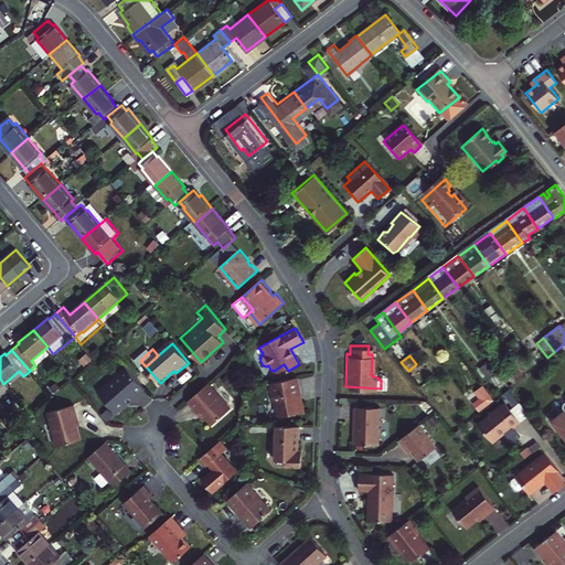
[(504,382),(500,375),(489,361),(479,368),(486,376),(487,375),(497,387),(504,382)]
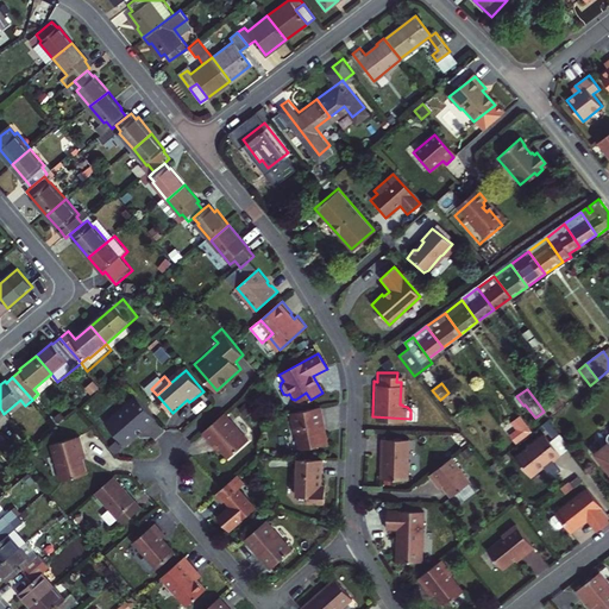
[(554,391),(539,405),(544,412),(548,418),(565,406),(554,391)]
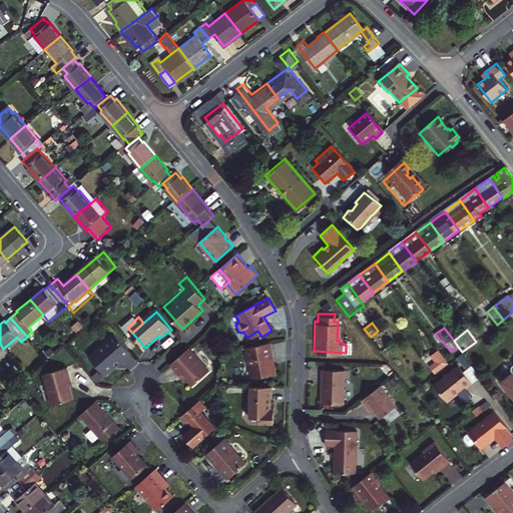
[(106,375),(132,352),(115,332),(88,355),(106,375)]
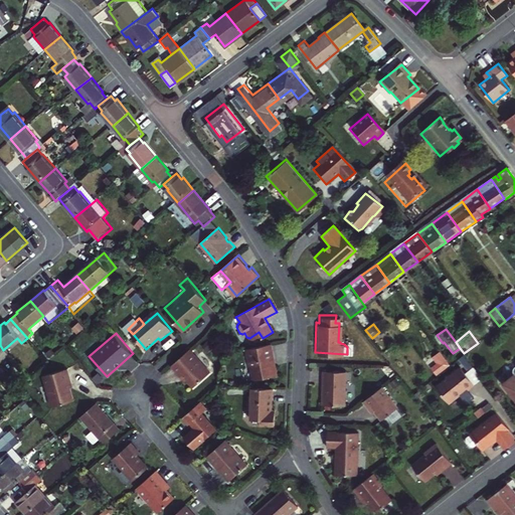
[(274,344),(248,349),(249,363),(251,363),(254,378),(279,374),(274,344)]
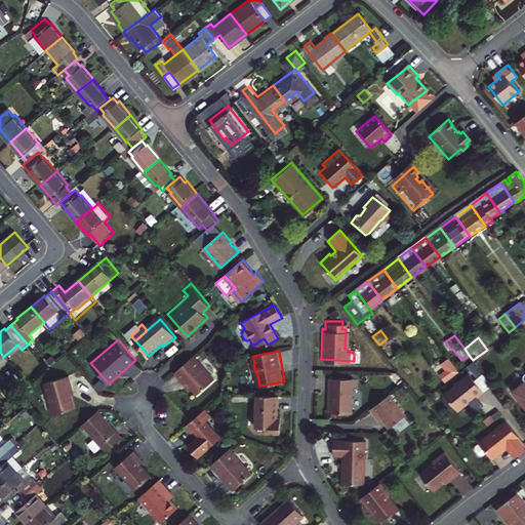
[(0,373),(10,365),(3,357),(0,352),(0,386),(3,384),(0,379),(0,373)]
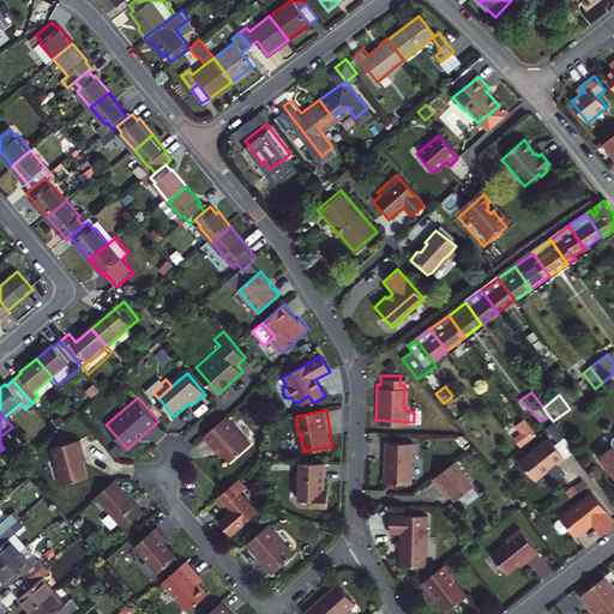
[(227,417),(204,435),(215,449),(217,446),(232,462),(251,445),(227,417)]
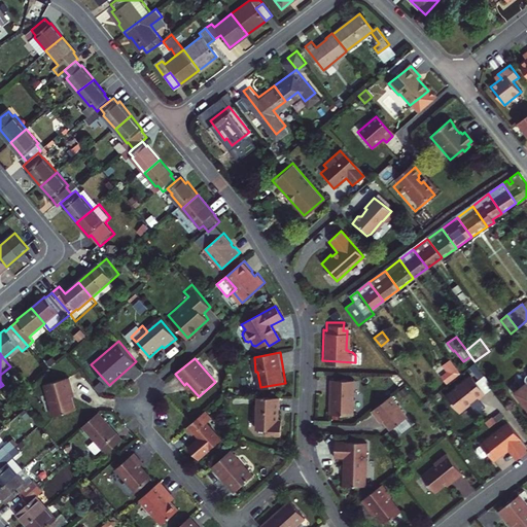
[(445,386),(461,374),(454,363),(437,376),(445,386)]
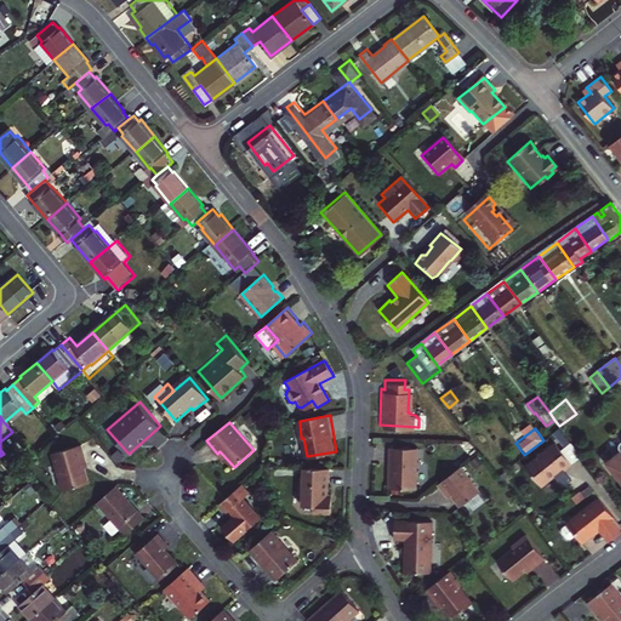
[(567,443),(556,429),(552,433),(563,446),(567,443)]
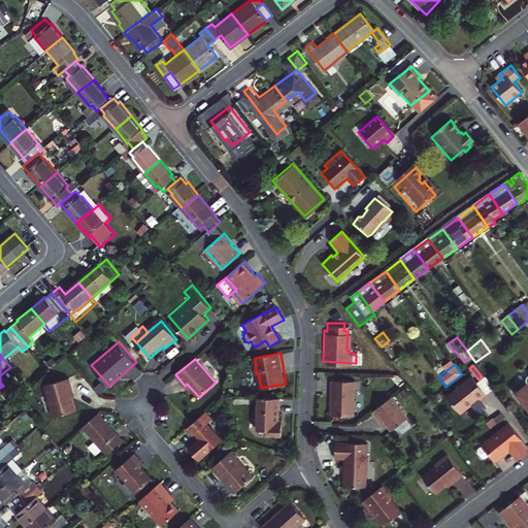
[(527,374),(526,375),(524,376),(523,377),(522,380),(523,382),(523,384),(525,386),(514,395),(527,410),(527,374)]
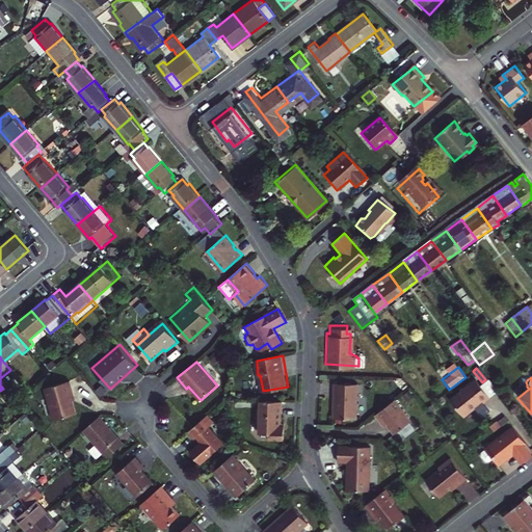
[(447,400),(460,418),(479,403),(480,404),(487,399),(473,379),(447,400)]
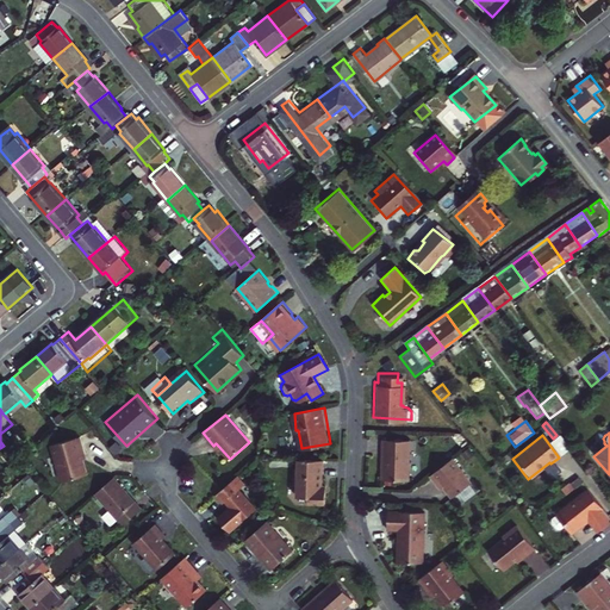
[(406,437),(379,436),(378,475),(405,477),(406,437)]
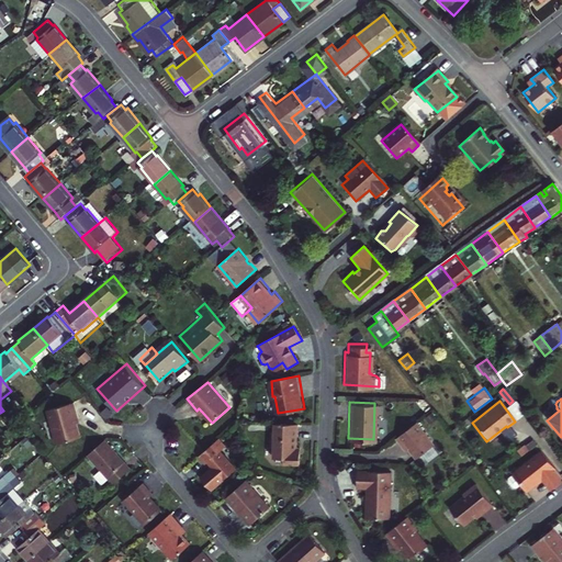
[(78,404),(51,409),(58,442),(82,437),(77,417),(81,416),(78,404)]
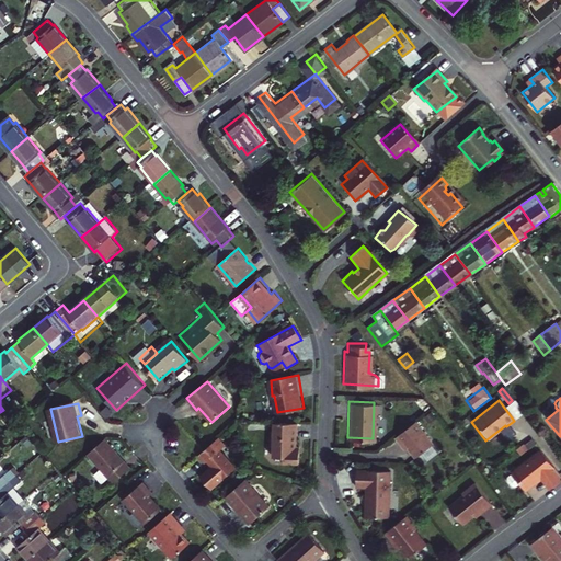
[(107,407),(101,412),(106,418),(113,413),(107,407)]
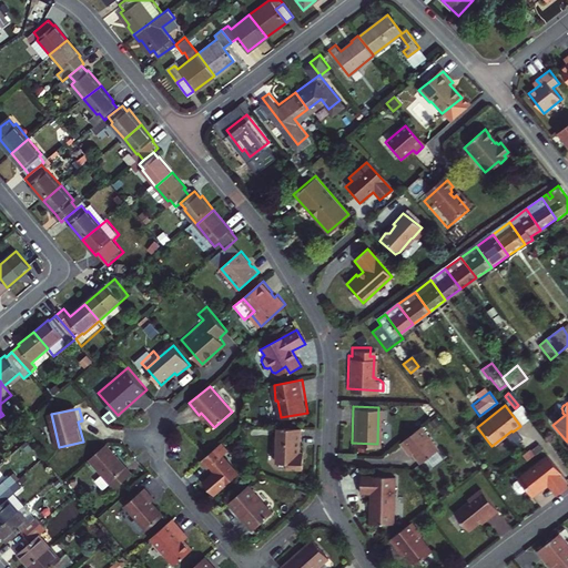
[(439,422),(433,413),(426,418),(433,427),(439,422)]
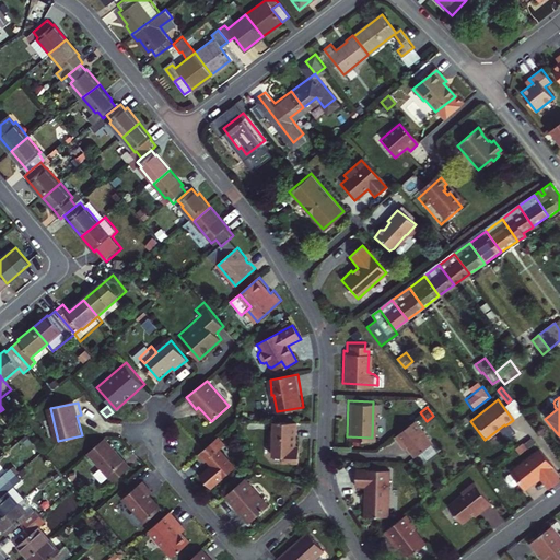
[(410,418),(391,433),(396,440),(398,439),(411,454),(428,441),(410,418)]
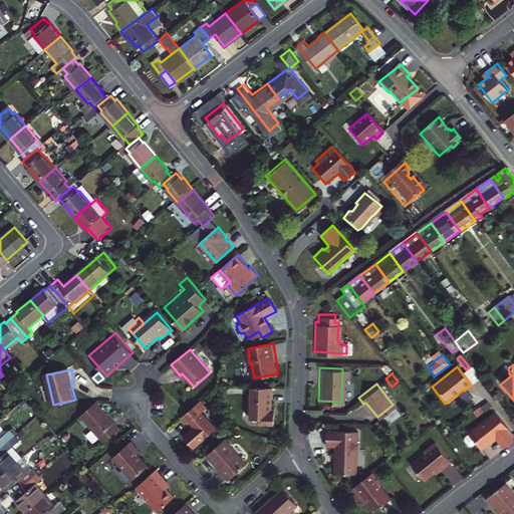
[(272,411),(273,390),(252,389),(251,396),(249,396),(248,411),(251,411),(250,420),(260,420),(260,426),(274,427),(274,416),(272,416),(272,411)]
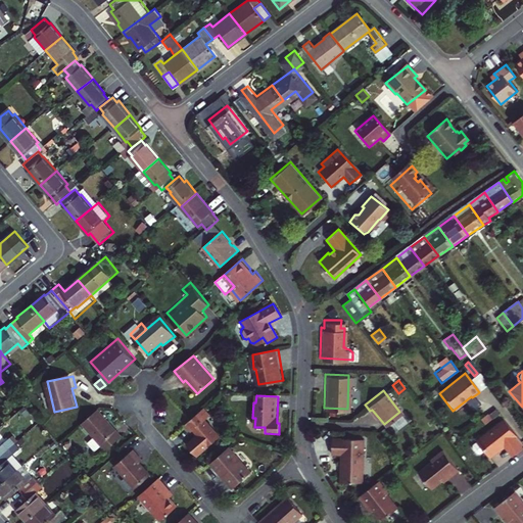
[(98,407),(83,420),(106,446),(122,433),(103,413),(98,407)]
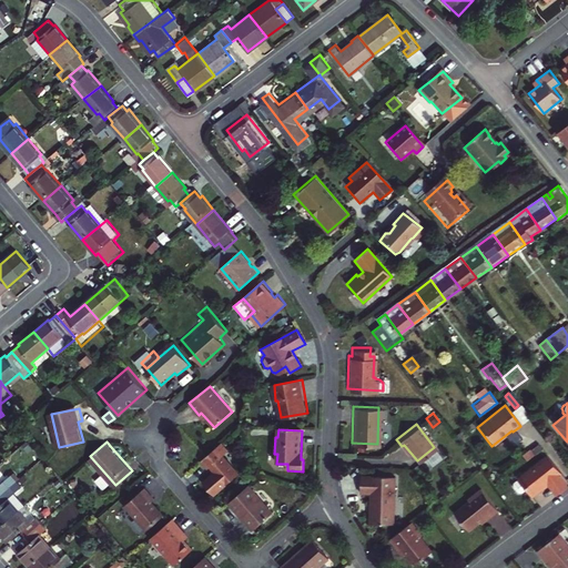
[(204,458),(201,460),(209,469),(211,467),(216,474),(205,483),(215,494),(241,473),(225,454),(229,450),(222,443),(204,458)]
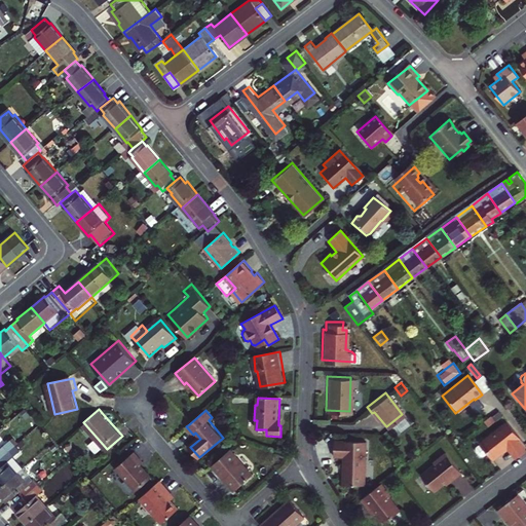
[(525,449),(503,421),(473,445),(473,449),(477,454),(480,454),(484,451),(489,458),(503,447),(512,458),(525,449)]
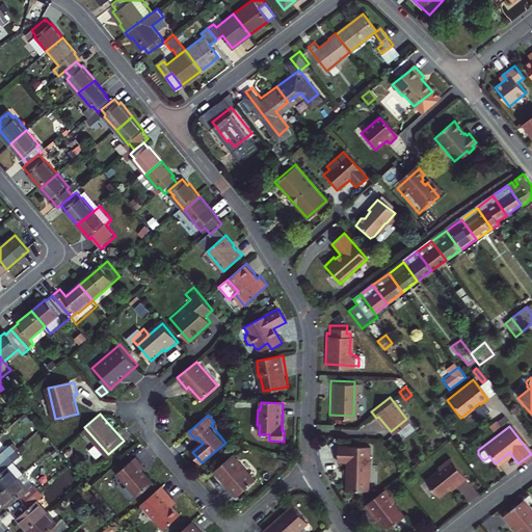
[(0,460),(16,449),(10,443),(0,450),(0,460)]
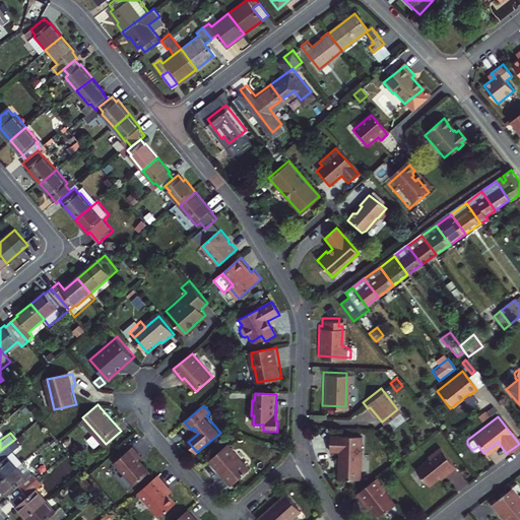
[(337,478),(359,479),(362,439),(332,436),(331,450),(339,450),(337,478)]
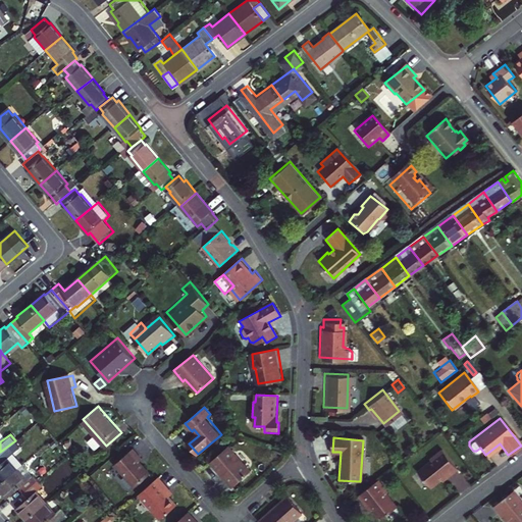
[(0,480),(21,463),(12,452),(19,446),(15,440),(0,452),(0,480)]
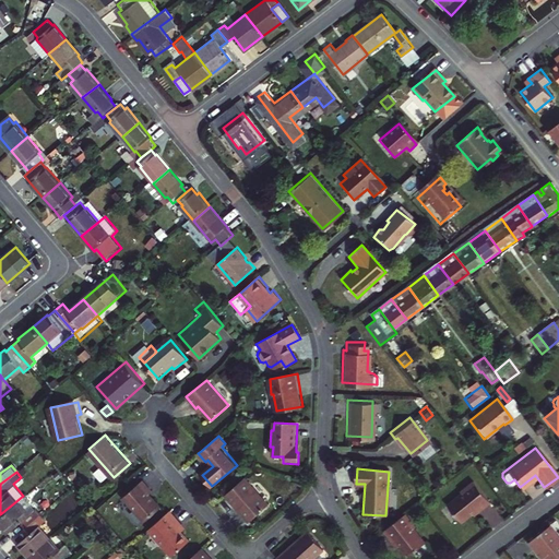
[(269,503),(246,477),(224,495),(248,522),(269,503)]
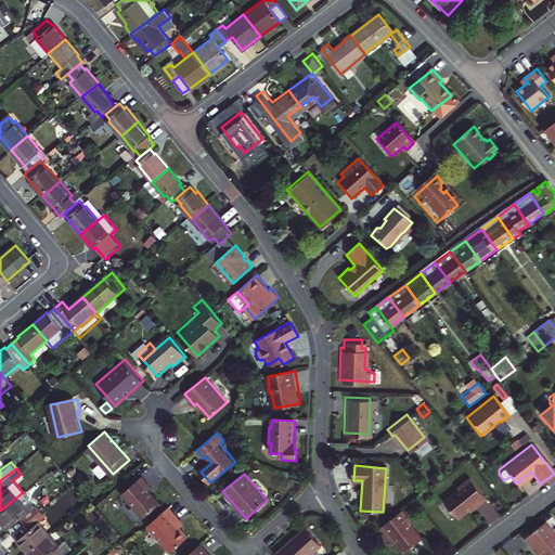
[(485,495),(470,475),(456,485),(457,487),(446,495),(456,511),(470,501),(474,504),(485,495)]
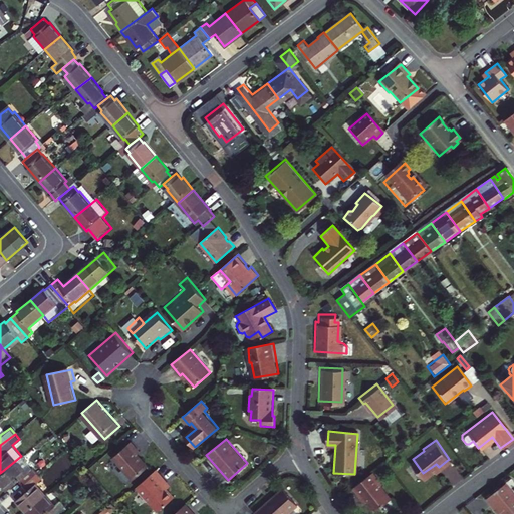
[(132,441),(114,456),(134,479),(149,466),(138,453),(141,451),(132,441)]
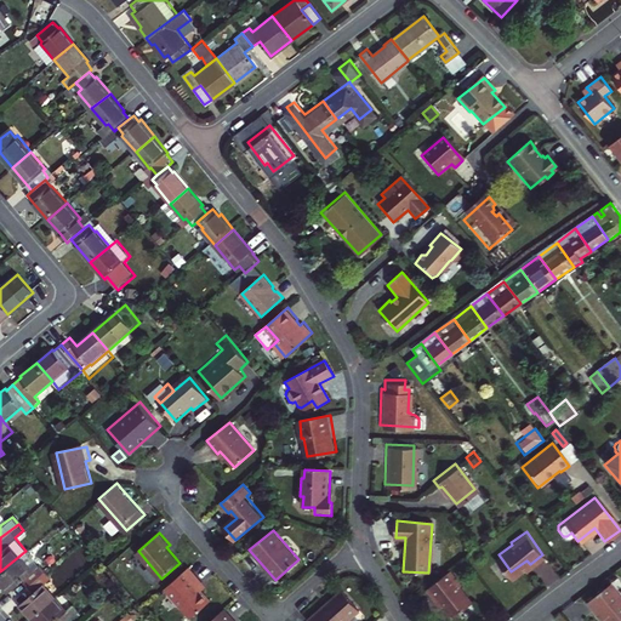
[(26,551),(0,571),(0,580),(7,590),(21,579),(27,586),(44,571),(26,551)]
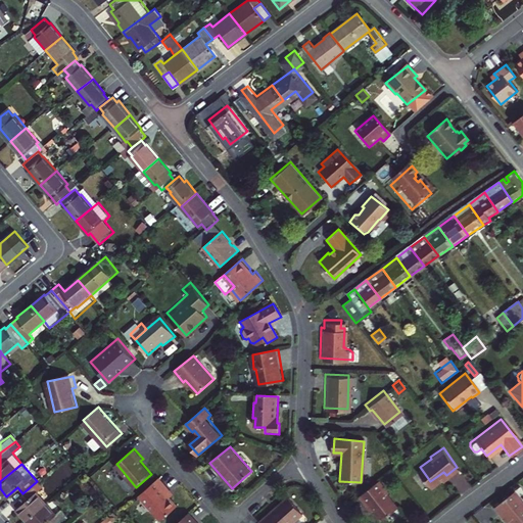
[(158,476),(138,493),(160,519),(177,504),(164,491),(169,488),(158,476)]
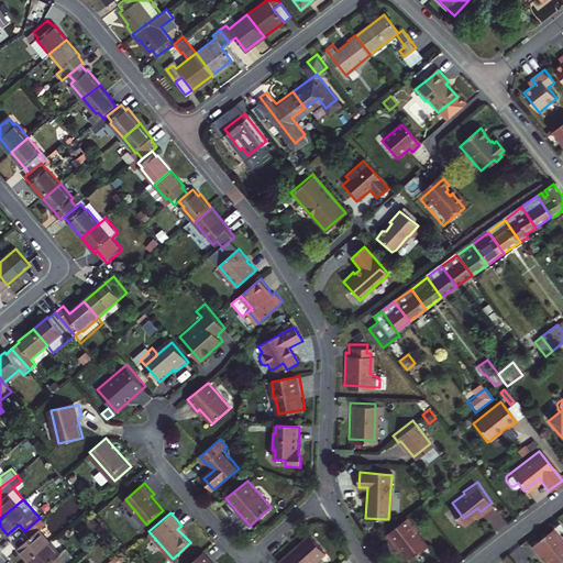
[(403,516),(381,532),(390,544),(392,543),(405,559),(422,545),(411,530),(412,529),(403,516)]
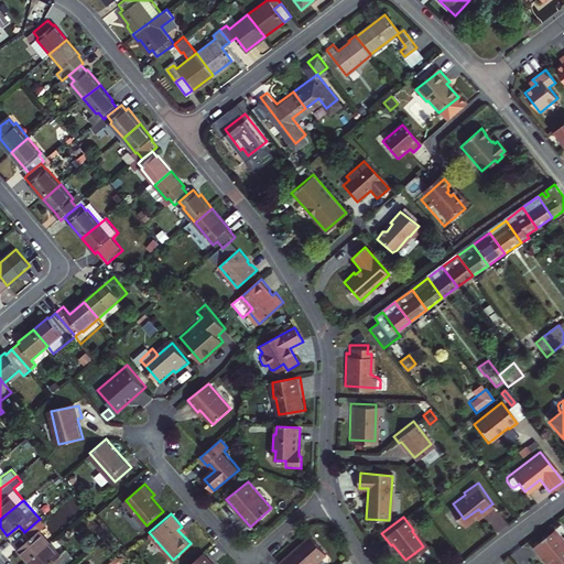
[(17,548),(28,560),(50,541),(39,529),(44,524),(40,519),(24,532),(29,537),(17,548)]
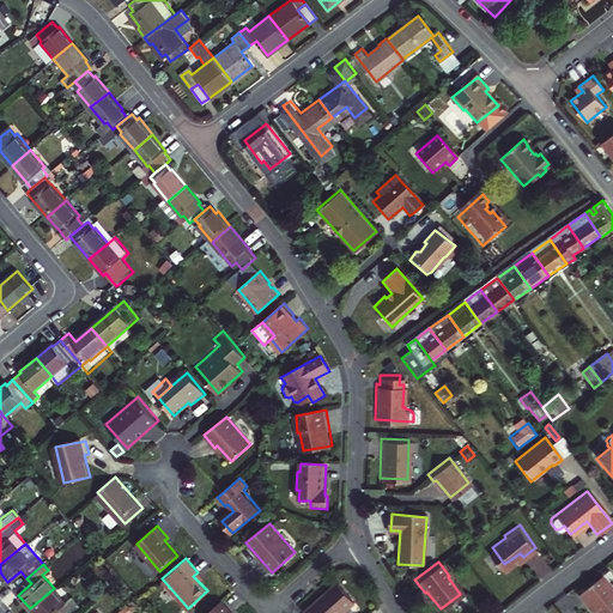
[(599,608),(602,612),(612,612),(612,586),(604,575),(581,593),(595,611),(599,608)]
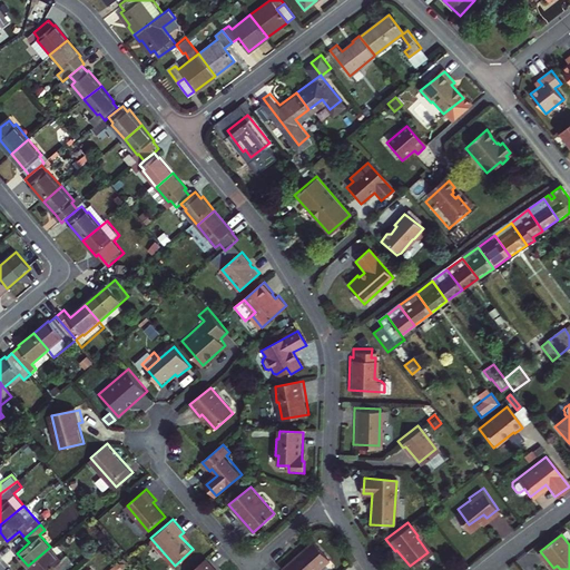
[(279,569),(315,569),(326,561),(310,543),(278,568),(279,569)]
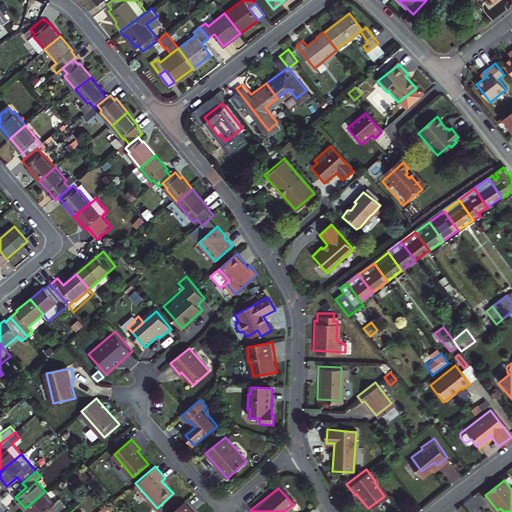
[(25,508),(28,511),(42,511),(46,510),(47,511),(54,511),(64,504),(59,498),(55,502),(45,491),(25,508)]
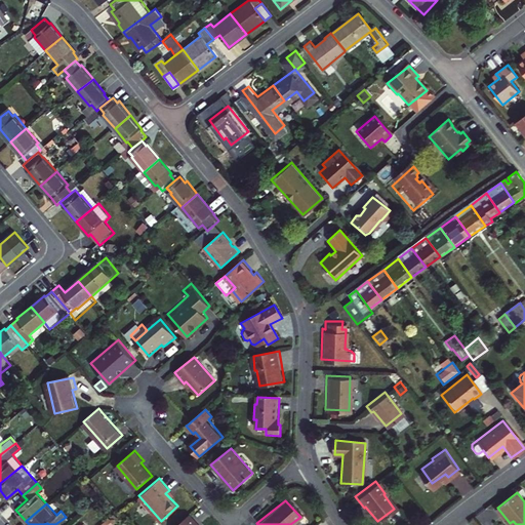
[(188,514),(173,524),(193,524),(191,522),(193,520),(188,514)]
